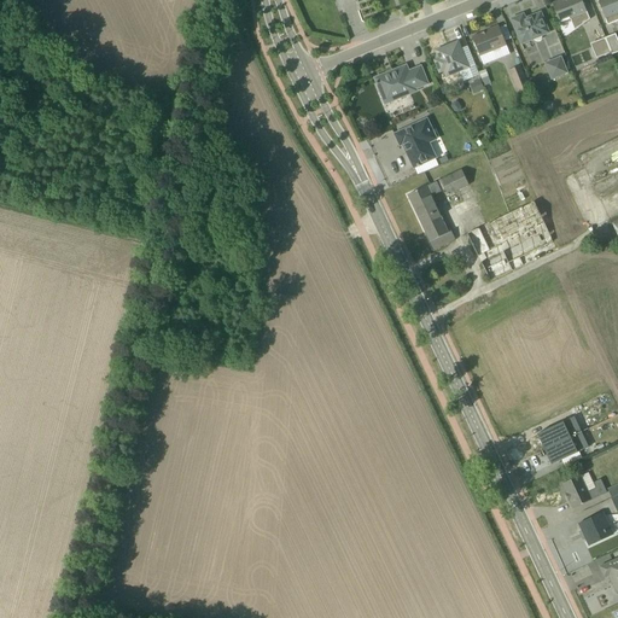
[(581,0),(564,0),(552,5),(560,25),(570,22),(573,31),(589,21),(581,0)]
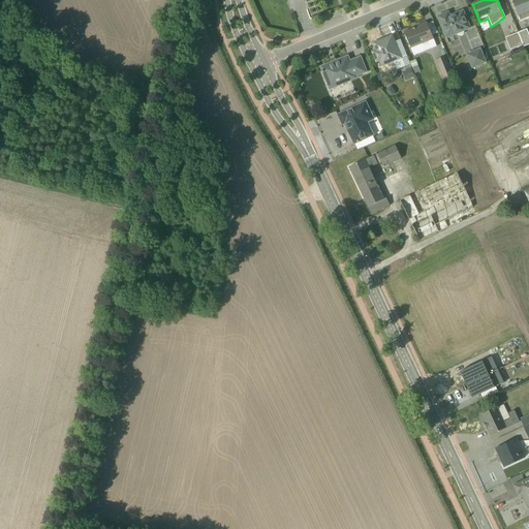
[(528,0),(509,0),(520,23),(528,18),(528,0)]
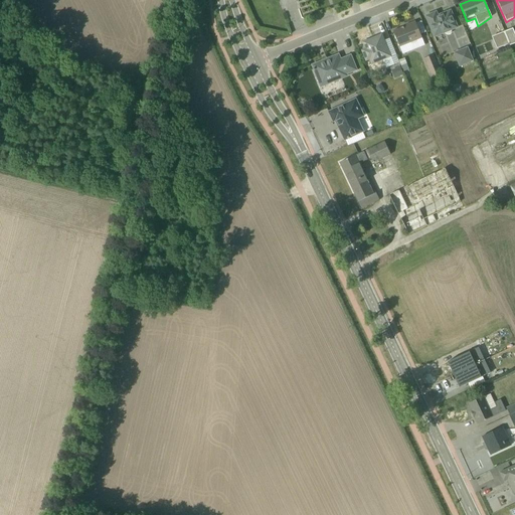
[(436,13),(425,17),(435,38),(457,29),(450,12),(437,17),(436,13)]
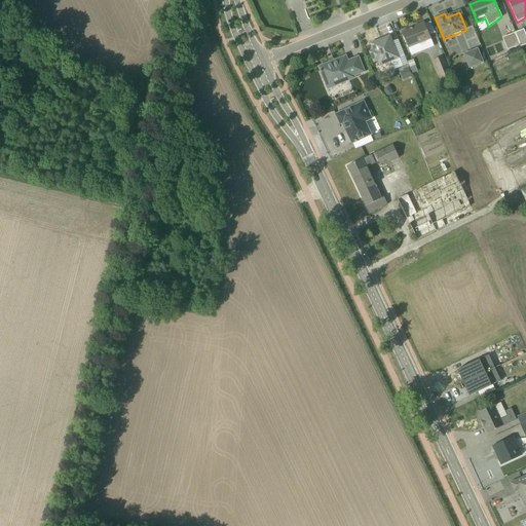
[(423,23),(401,32),(411,57),(434,47),(429,36),(435,34),(430,23),(424,25),(423,23)]
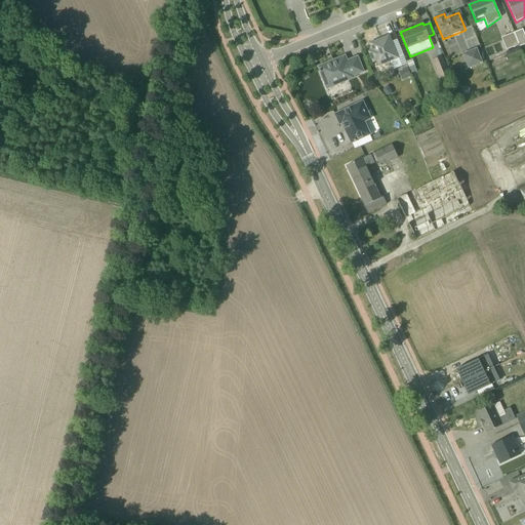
[(524,35),(523,30),(500,38),(506,50),(519,45),(519,46),(524,44),(524,35)]
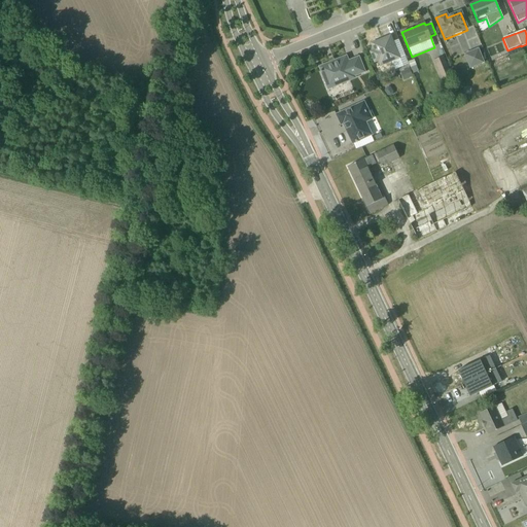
[(374,51),(370,53),(375,64),(377,63),(379,67),(391,63),(394,71),(408,65),(397,40),(392,42),(390,36),(371,44),(374,51)]
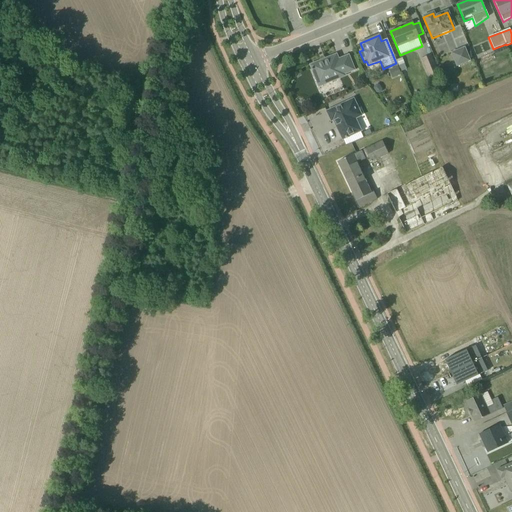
[(465,47),(450,53),(456,67),(470,62),(465,47)]
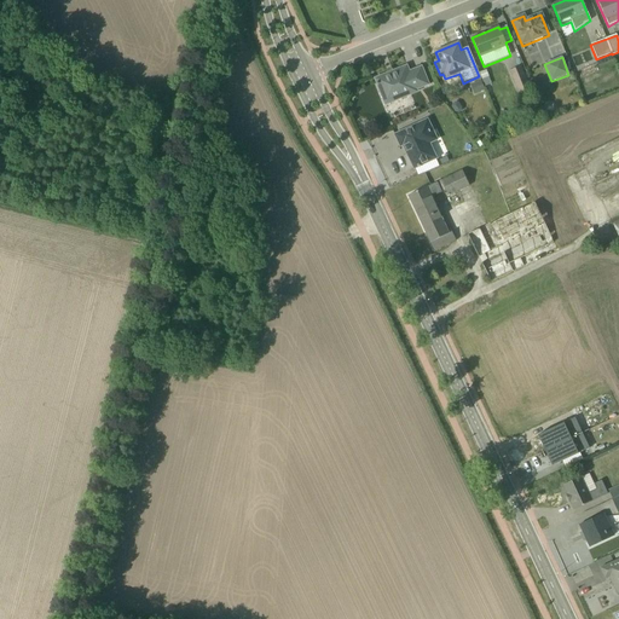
[(418,93),(417,91),(429,86),(422,68),(409,73),(406,67),(374,80),(385,106),(418,93)]
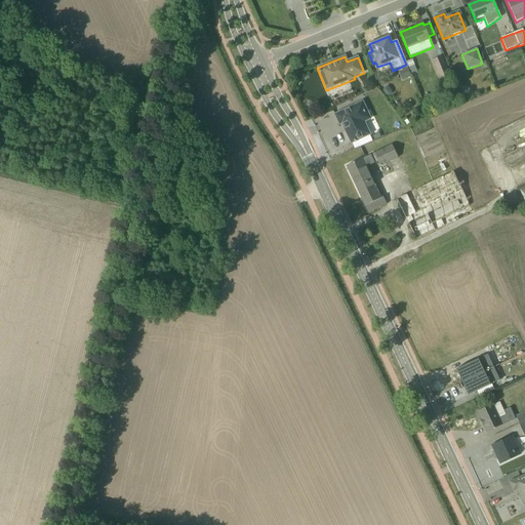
[(450,76),(442,56),(433,61),(440,80),(450,76)]
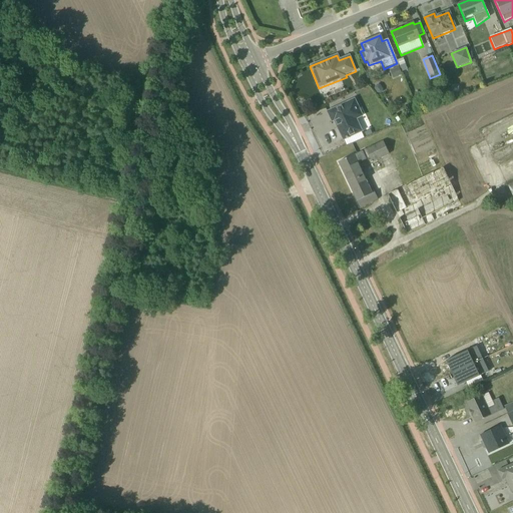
[(407,69),(403,58),(397,60),(402,72),(407,69)]
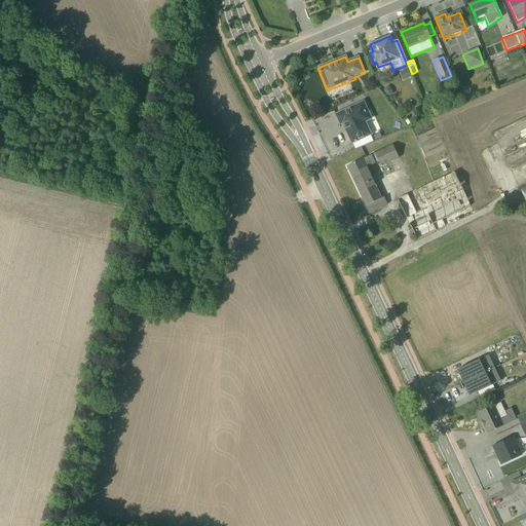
[(486,73),(484,67),(473,72),(475,77),(486,73)]
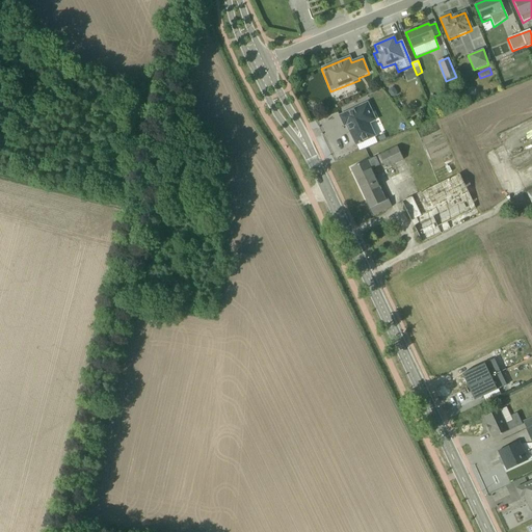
[(417,78),(413,70),(404,73),(407,81),(417,78)]
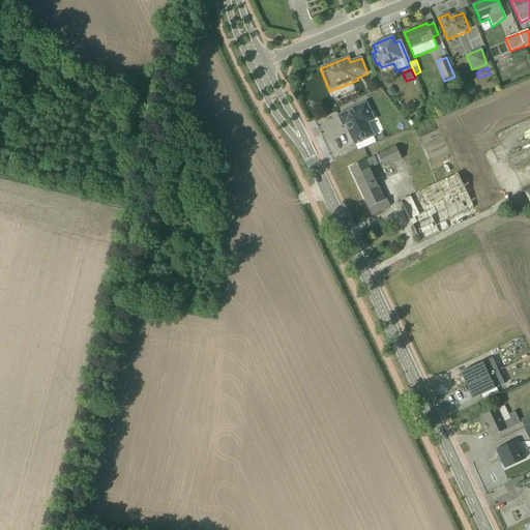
[(374,136),(367,124),(375,121),(365,102),(337,116),(343,126),(345,125),(350,136),(347,137),(352,146),(374,136)]
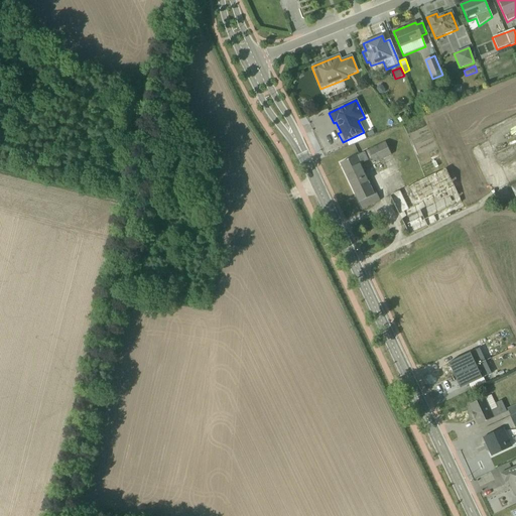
[(385,142),(340,163),(361,210),(379,202),(376,195),(374,196),(360,164),(372,159),(374,163),(391,155),(385,142)]
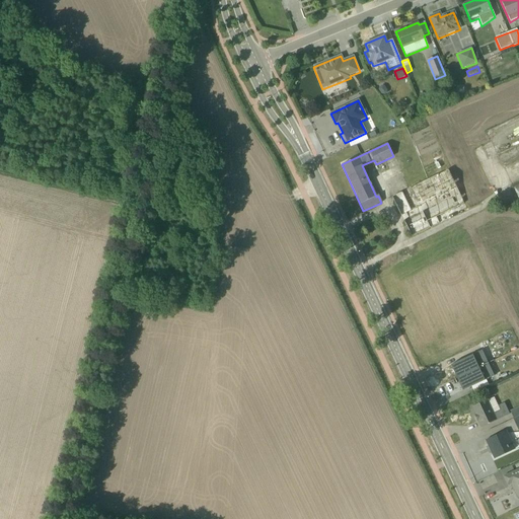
[(518,143),(498,152),(501,160),(518,153),(518,143)]
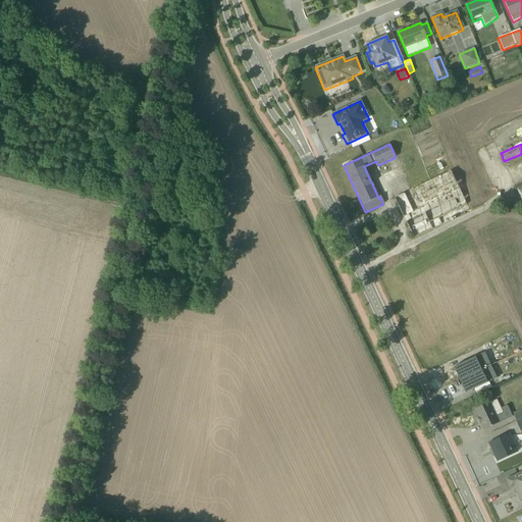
[(451,170),(395,199),(413,238),(441,225),(438,219),(467,205),(451,170)]
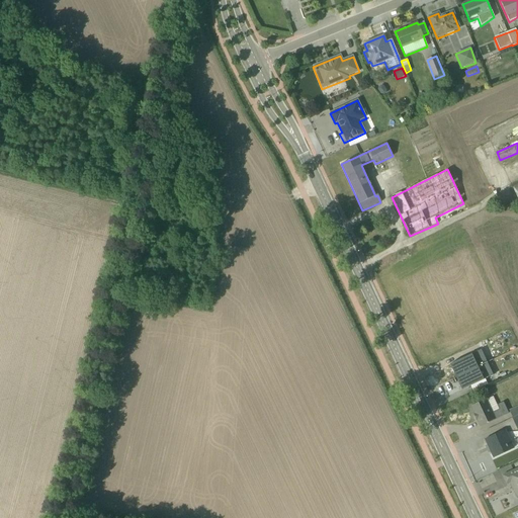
[(449,364),(455,377),(487,362),(482,350),(449,364)]
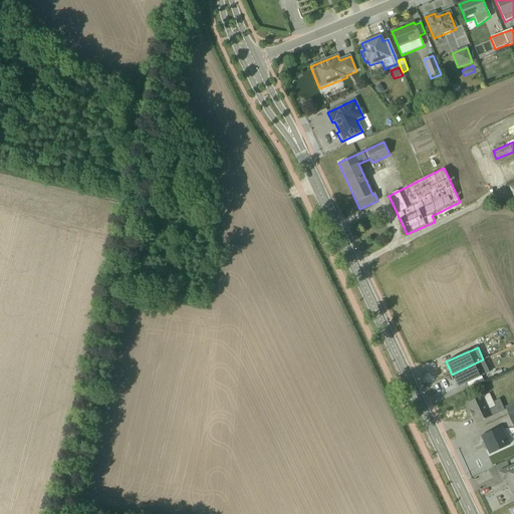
[(483,359),(452,374),(458,388),(489,372),(483,359)]
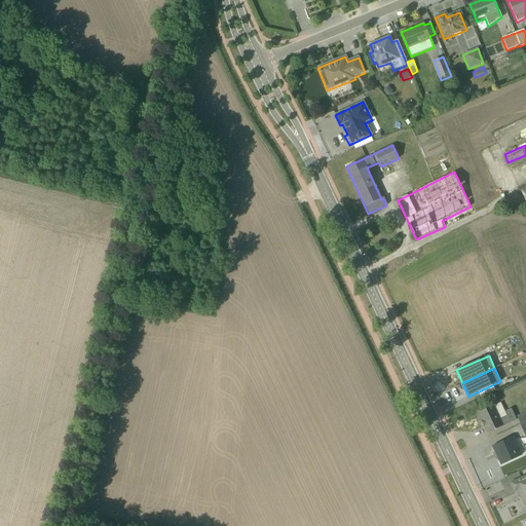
[(499,403),(478,413),(486,433),(515,420),(510,409),(503,412),(499,403)]
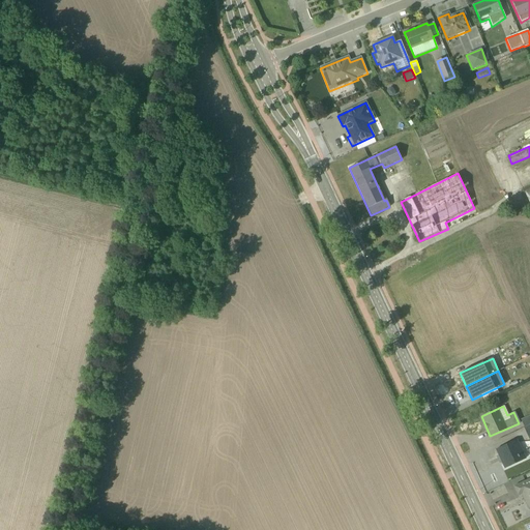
[(529,415),(520,420),(524,428),(529,424),(529,415)]
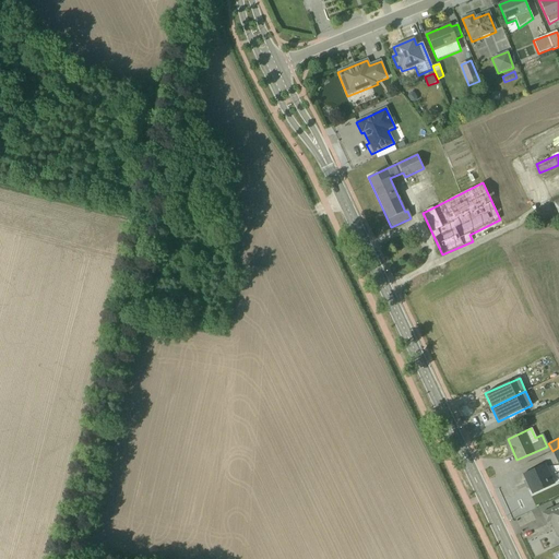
[(546,464),(524,475),(532,494),(555,484),(546,464)]
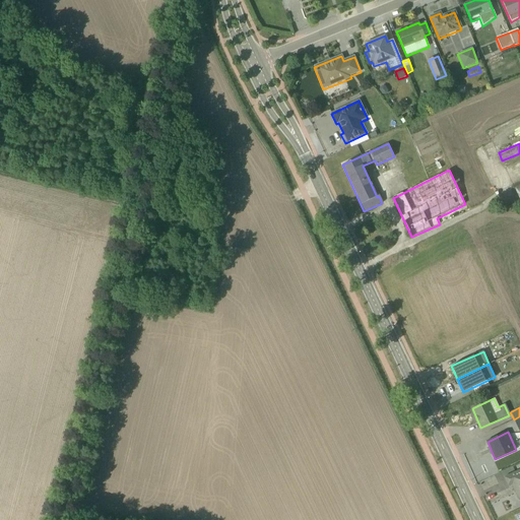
[(508,486),(511,485),(519,501),(519,500),(519,469),(504,477),(508,486)]
